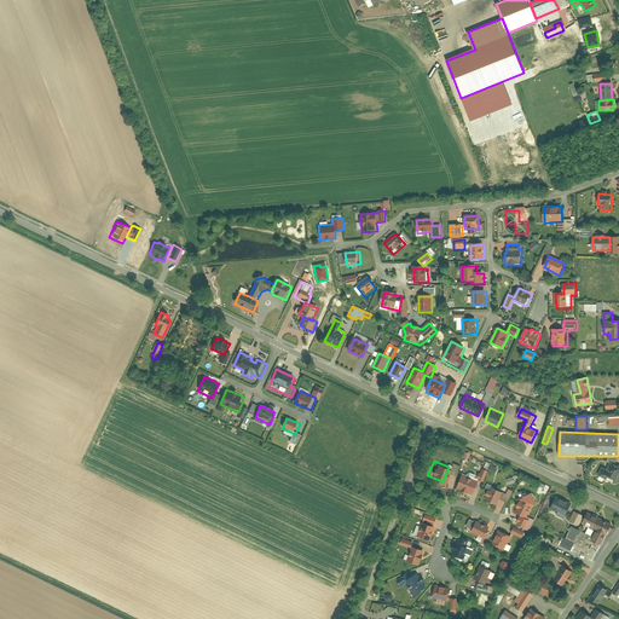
[(450,470),(457,473),(460,466),(452,463),(450,470)]
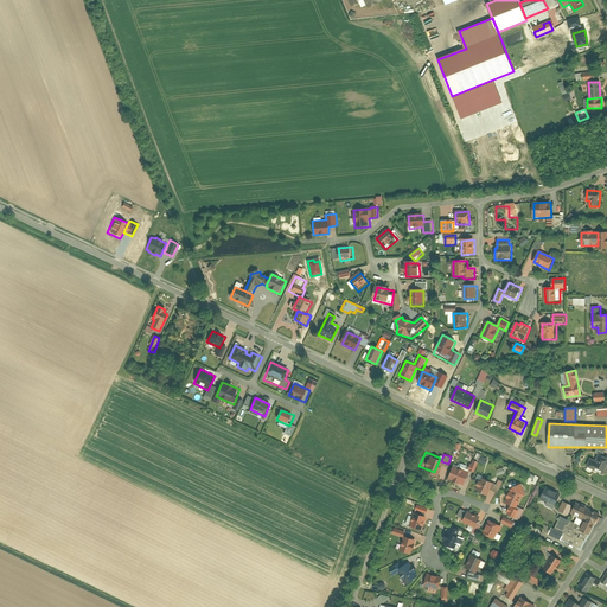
[(589,458),(585,466),(604,475),(606,467),(606,458),(599,454),(595,461),(589,458)]
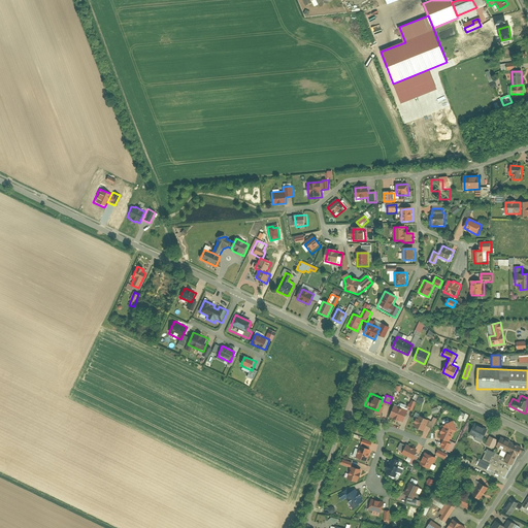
[(408,408),(394,402),(388,416),(403,422),(408,408)]
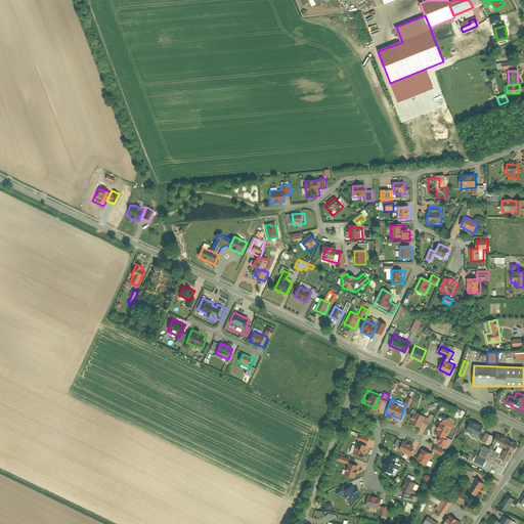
[(410,423),(421,428),(427,417),(416,411),(410,423)]
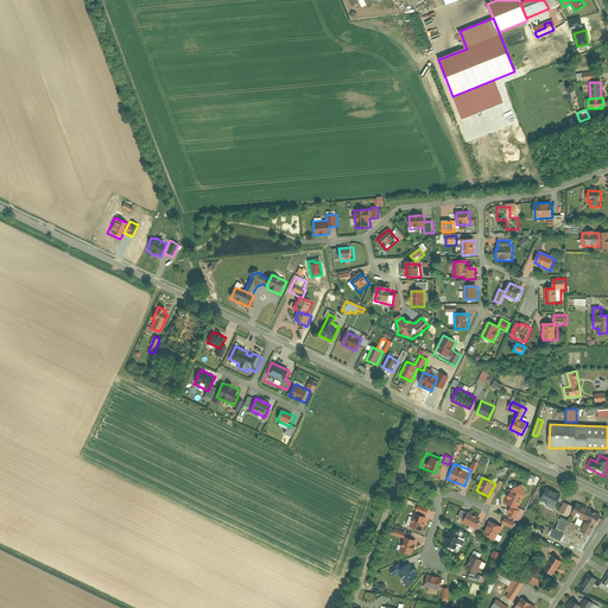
[(511,489),(504,501),(518,508),(524,494),(521,482),(510,486),(511,489)]
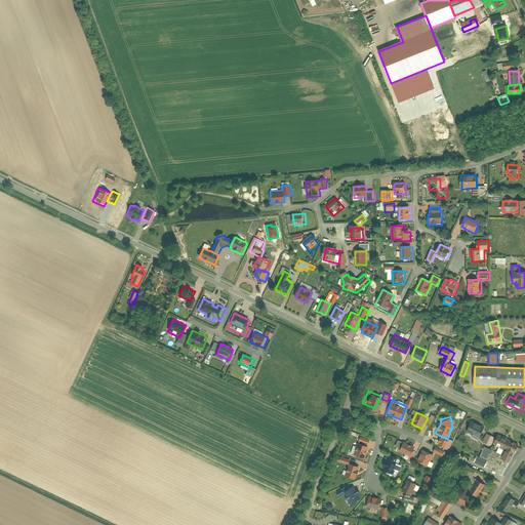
[(480,422),(468,416),(461,428),(475,434),(480,422)]
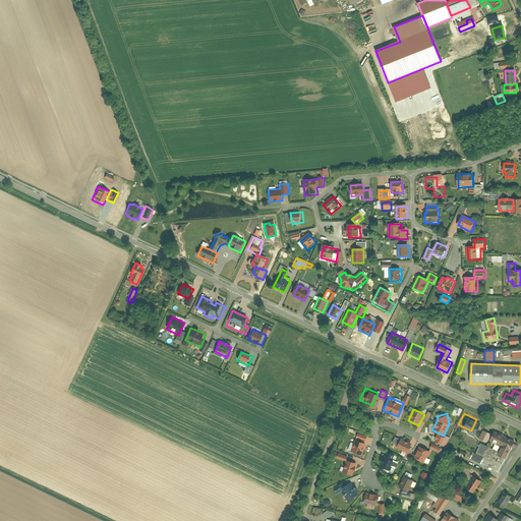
[(490,433),(482,429),(478,438),(486,442),(487,441),(490,433)]
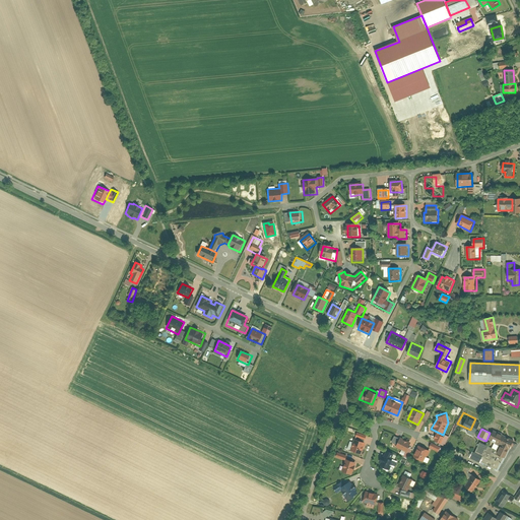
[(514,440),(492,430),(490,433),(486,440),(498,445),(496,450),(494,453),(503,457),(505,458),(514,440)]
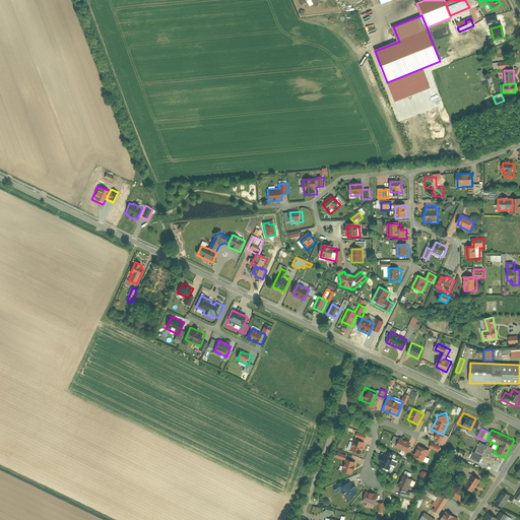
[(391,444),(401,449),(406,439),(396,434),(391,444)]
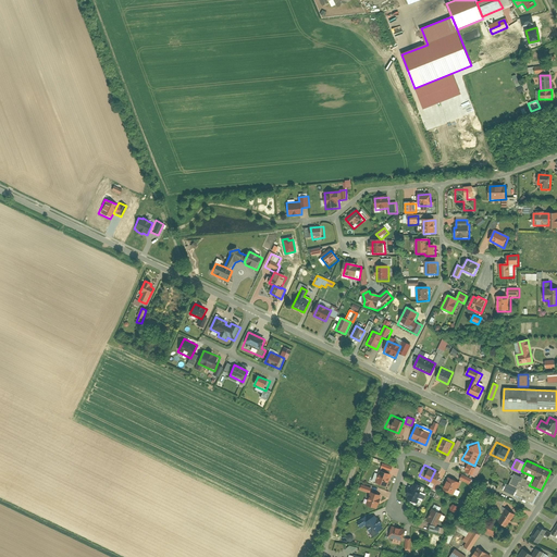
[(374,482),(386,486),(391,473),(379,469),(374,482)]
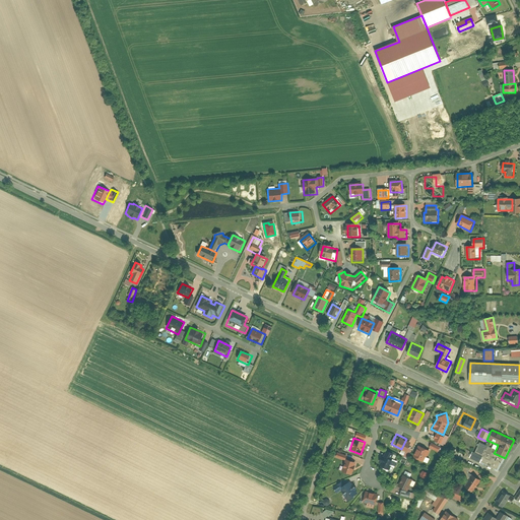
[(408,453),(420,459),(427,447),(414,442),(408,453)]
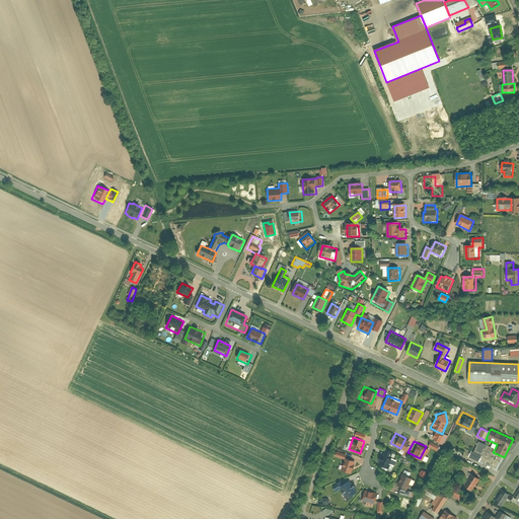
[(427,446),(437,450),(439,446),(430,441),(427,446)]
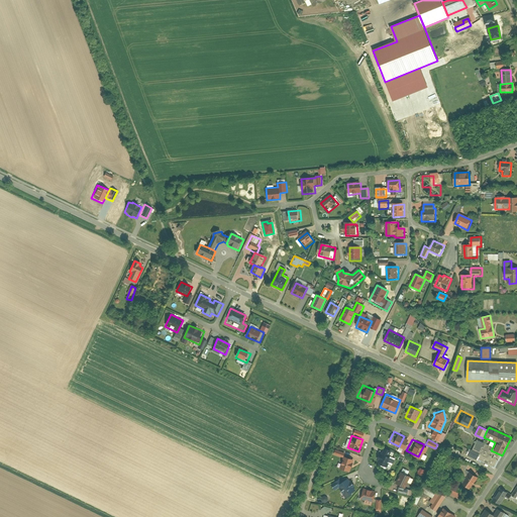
[(487,444),(476,439),(471,449),(469,448),(466,454),(476,459),(476,458),(493,468),(497,460),(500,454),(491,450),(493,447),(487,444)]
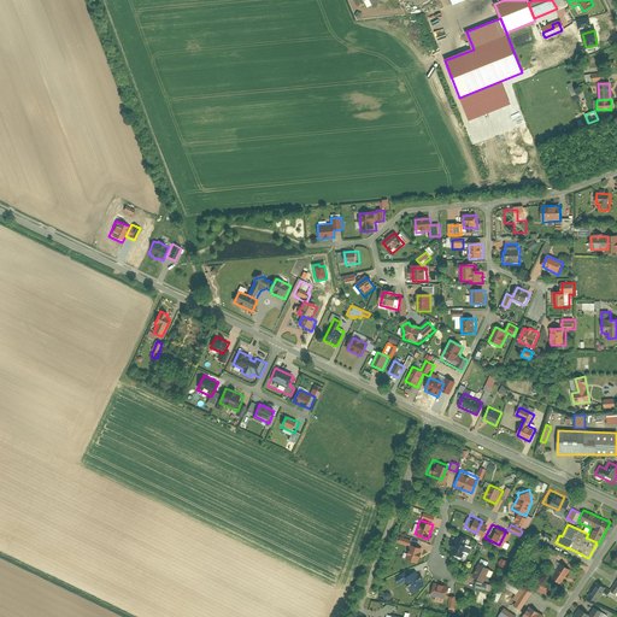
[(445,547),(457,553),(459,548),(464,551),(468,542),(462,540),(464,535),(453,530),(445,547)]
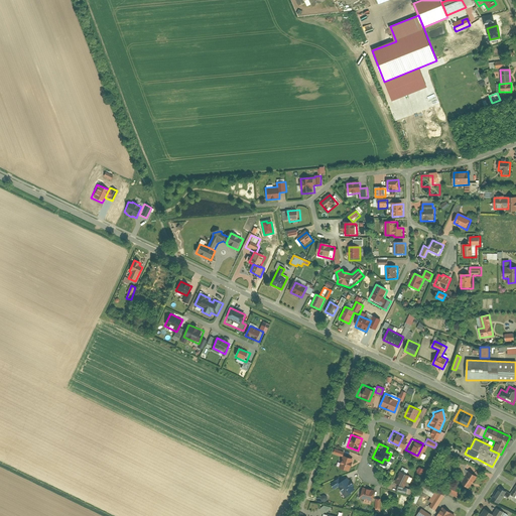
[(334,448),(332,454),(342,457),(344,452),(334,448)]
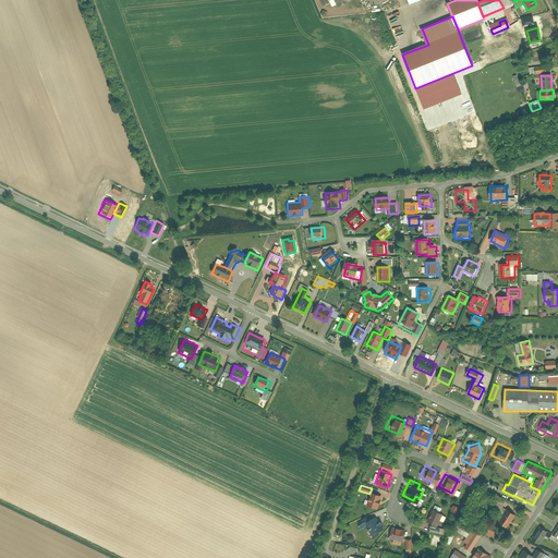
[(366,506),(378,509),(383,496),(371,492),(366,506)]
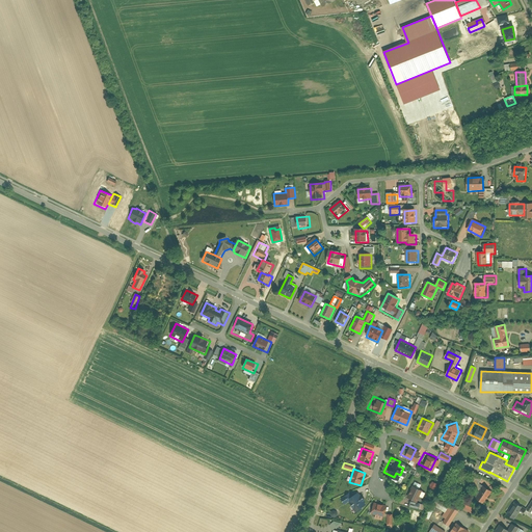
[(411,499),(418,487),(407,481),(401,493),(411,499)]
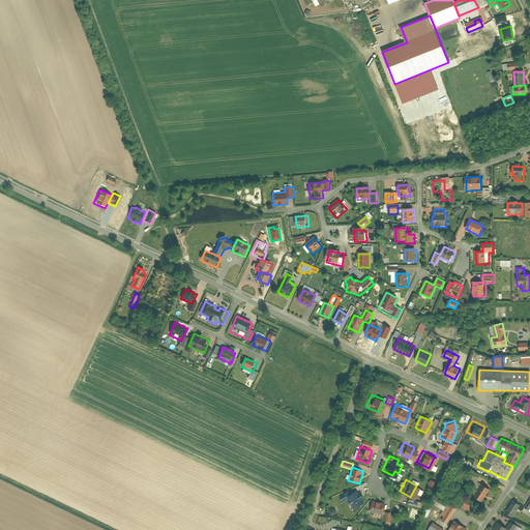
[(477,499),(486,487),(477,480),(469,493),(477,499)]
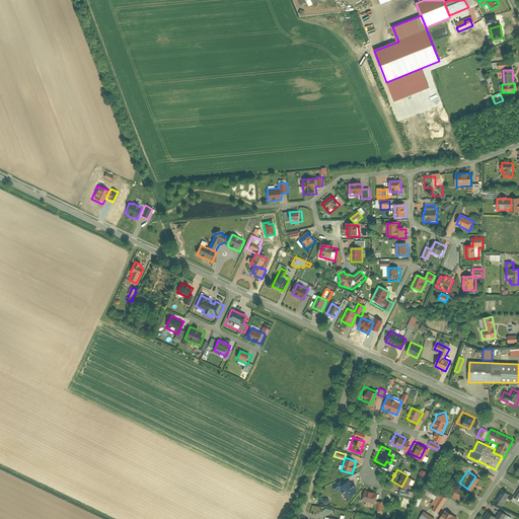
[(351,492),(354,490),(353,487),(354,486),(350,479),(349,479),(347,476),(341,480),(339,477),(329,483),(334,490),(338,487),(344,498),(352,494),(351,492)]
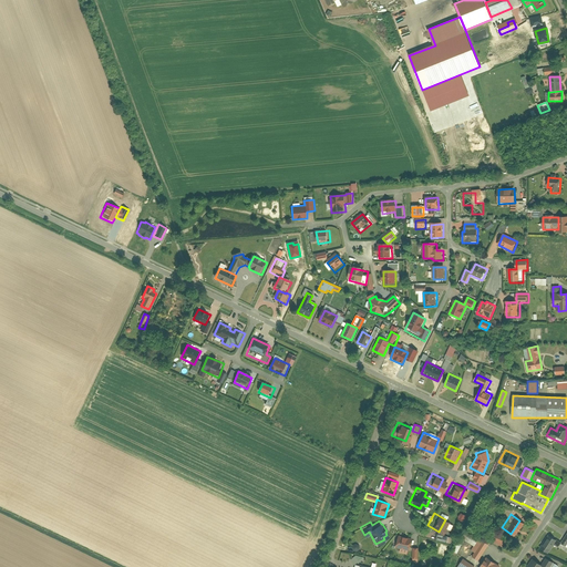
[(485,538),(498,544),(503,534),(490,528),(485,538)]
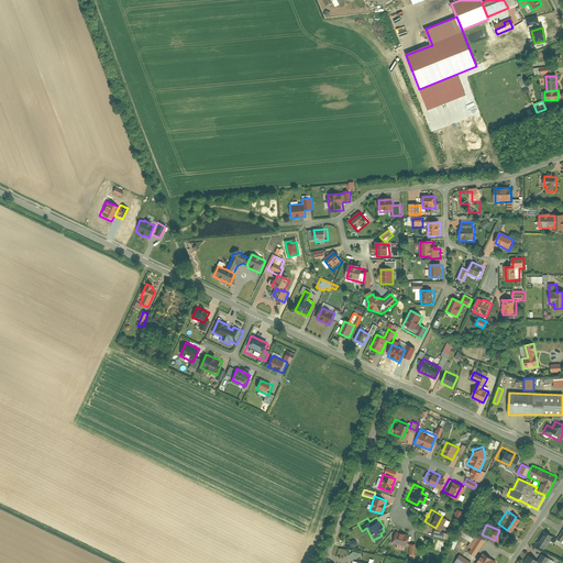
[(549,532),(540,527),(530,540),(539,547),(549,532)]
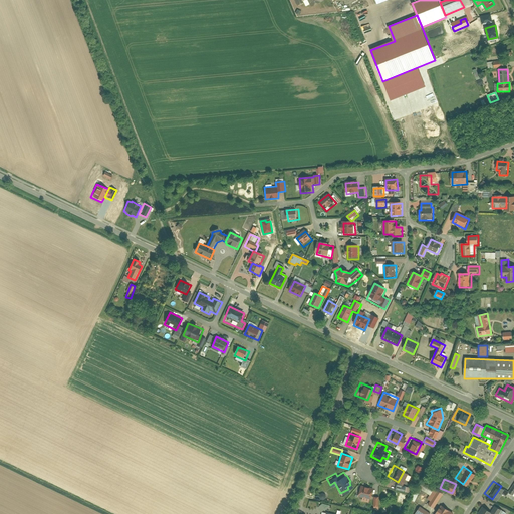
[(373,487),(361,484),(358,496),(371,499),(373,487)]
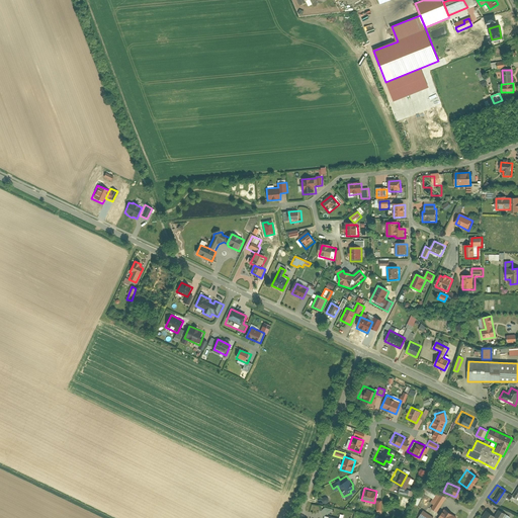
[(433,509),(442,495),(434,489),(426,500),(429,502),(426,504),(433,509)]
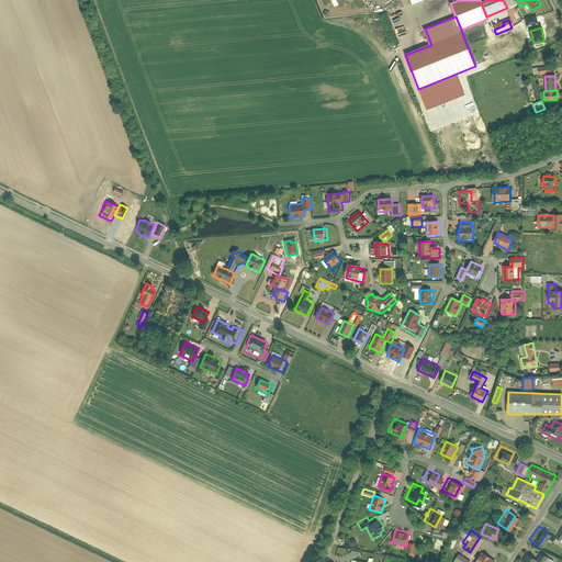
[(353,549),(347,554),(351,560),(358,553),(353,549)]
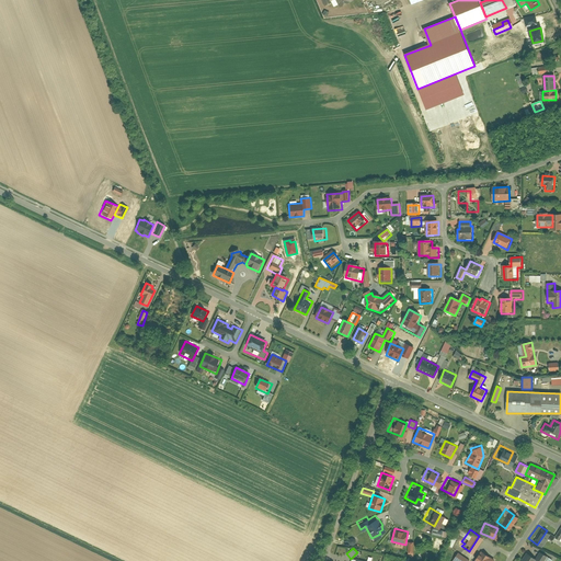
[(488,560),(491,557),(476,548),(470,557),(471,557),(468,560),(488,560)]
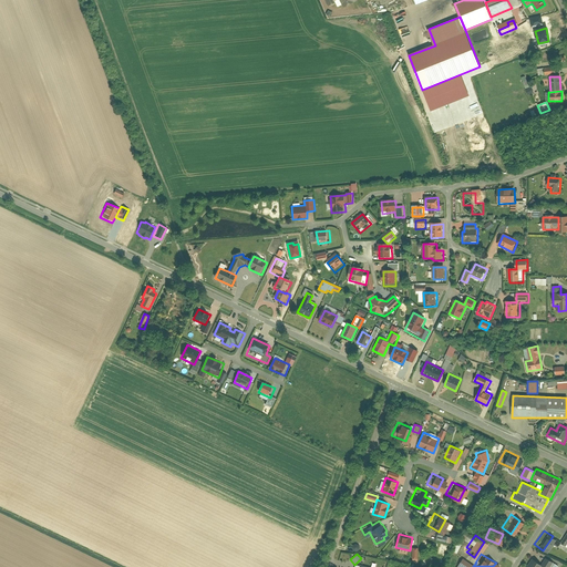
[(537,562),(527,555),(518,566),(543,566),(548,559),(542,555),(537,562)]
